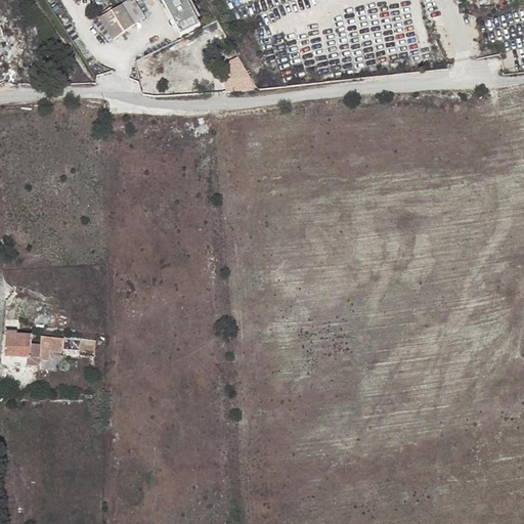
[(132,0),(128,0),(121,4),(135,25),(144,17),(132,0)]
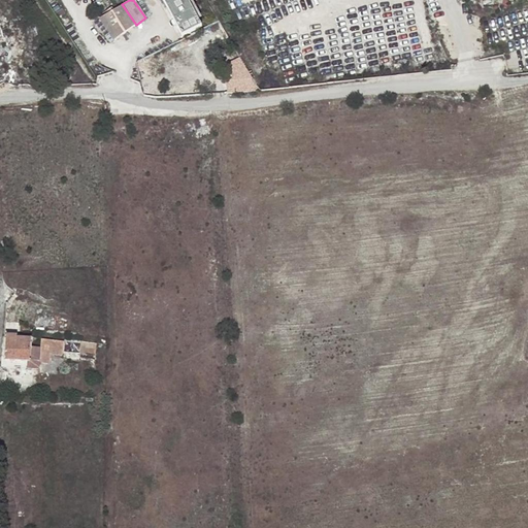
[(160,0),(180,37),(203,25),(190,0),(160,0)]
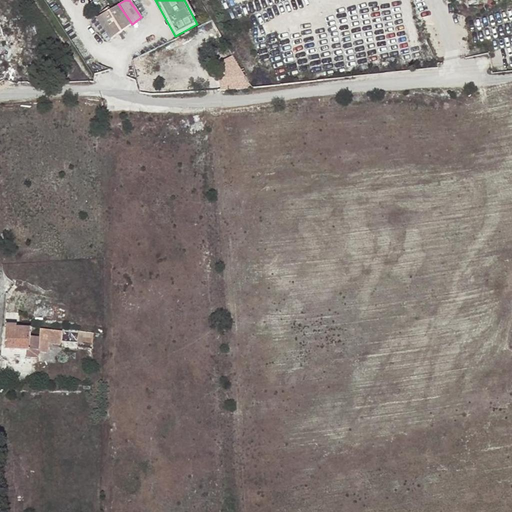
[(132,24),(118,4),(97,18),(111,39),(132,24)]
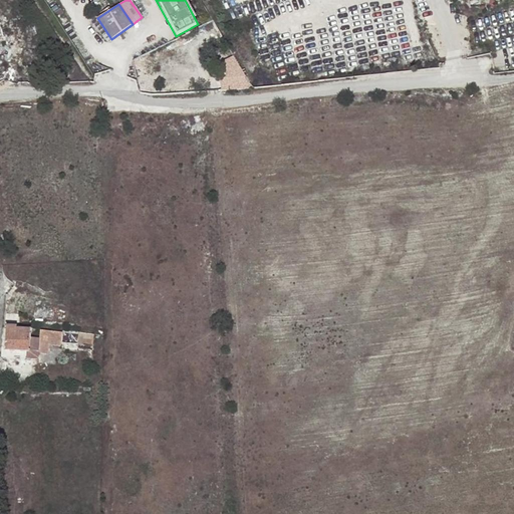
[(246,76),(236,61),(223,63),(228,78),(238,77),(246,76)]
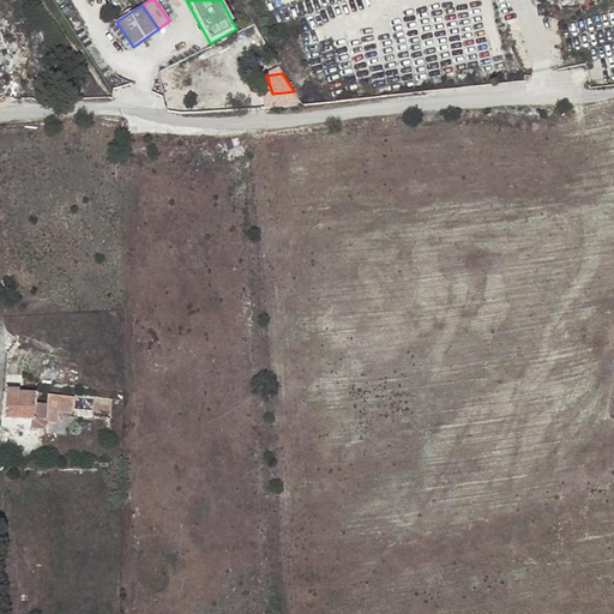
[(294,91),(284,92),(286,107),(300,106),(294,91)]
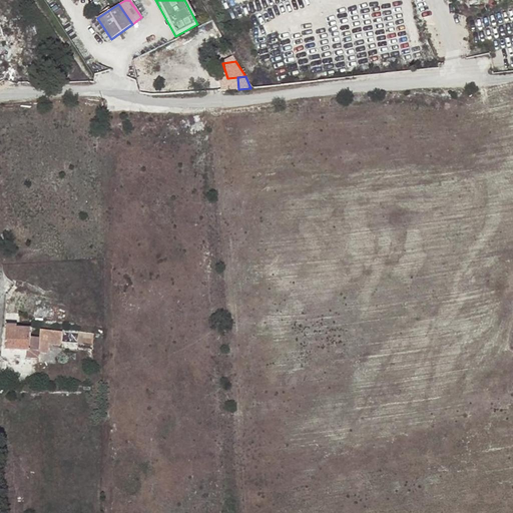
[(228,90),(238,89),(237,77),(227,78),(228,90)]
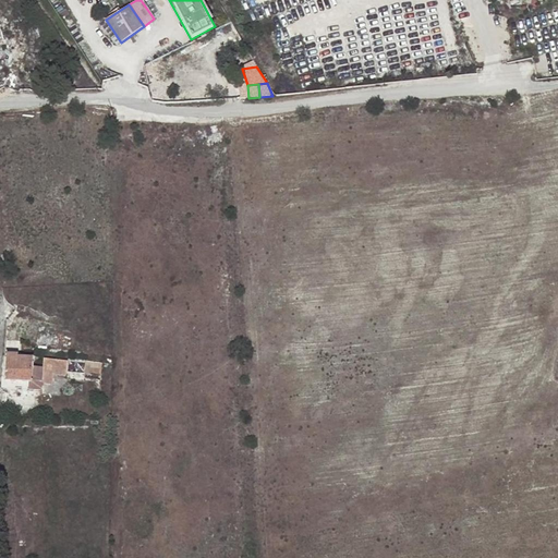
[(48,337),(31,335),(29,343),(47,346),(48,337)]
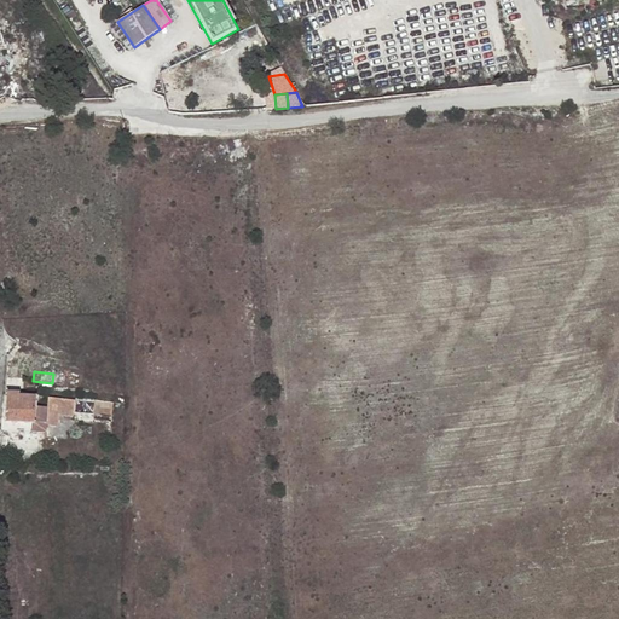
[(0,410),(0,415),(25,416),(25,406),(27,395),(13,394),(12,391),(0,389),(0,410)]
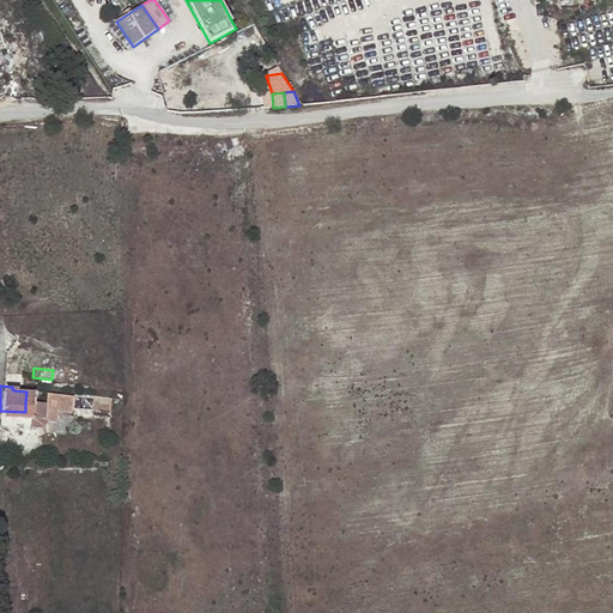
[(37,402),(37,422),(48,423),(49,411),(62,413),(64,407),(65,395),(38,393),(37,402)]
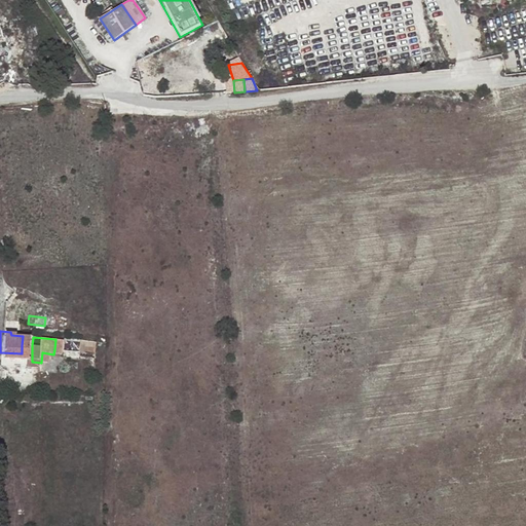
[(87,341),(72,340),(72,341),(71,350),(86,352),(87,341)]
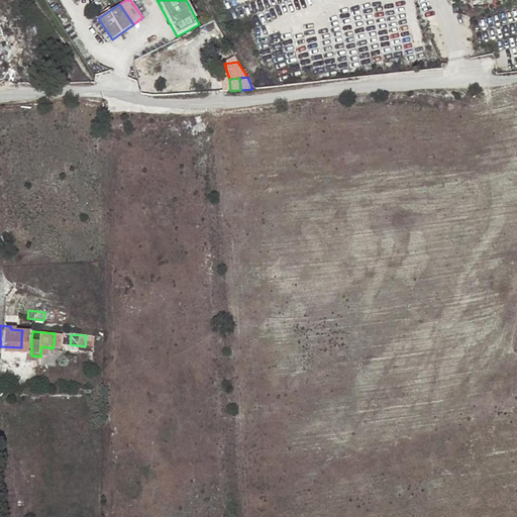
[(31,339),(21,339),(21,347),(21,352),(18,352),(17,360),(30,362),(31,339)]
